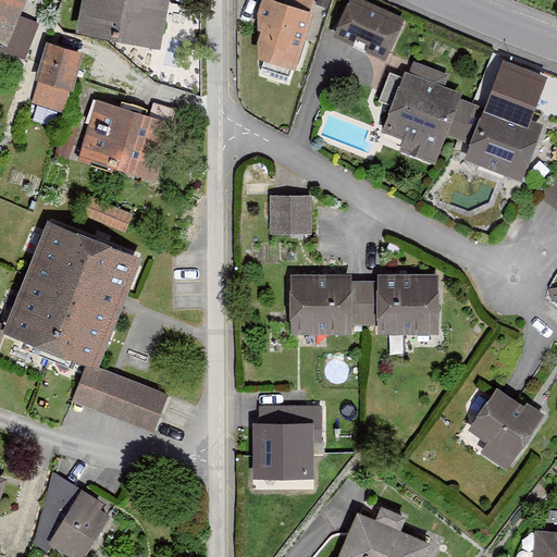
[(0,0),(0,36),(8,40),(25,0),(0,0)]
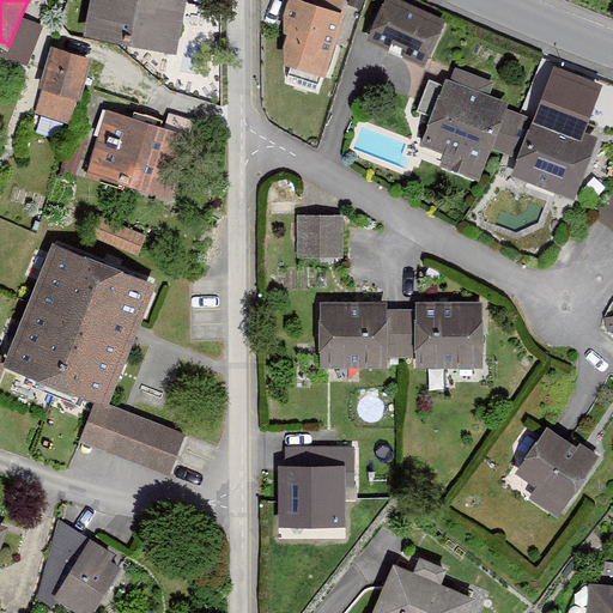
[(186,0),(93,0),(89,30),(178,47),(186,0)]
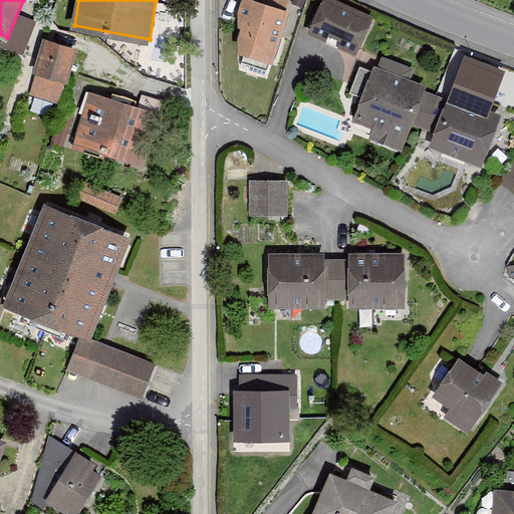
[(239,26),(236,50),(271,59),(288,9),(260,0),(241,0),(238,10),(239,26)]
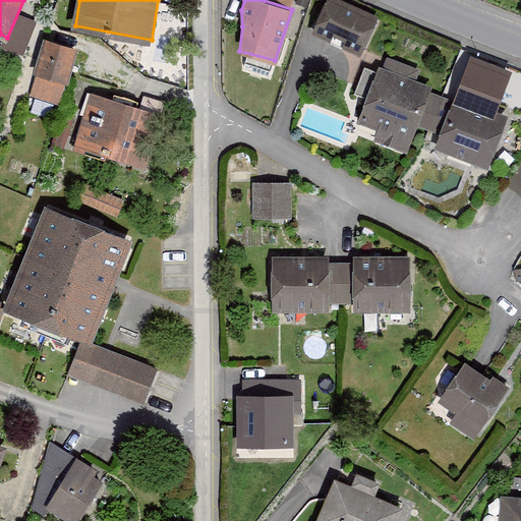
[(340,0),(327,0),(313,33),(360,52),(377,16),(340,0)]
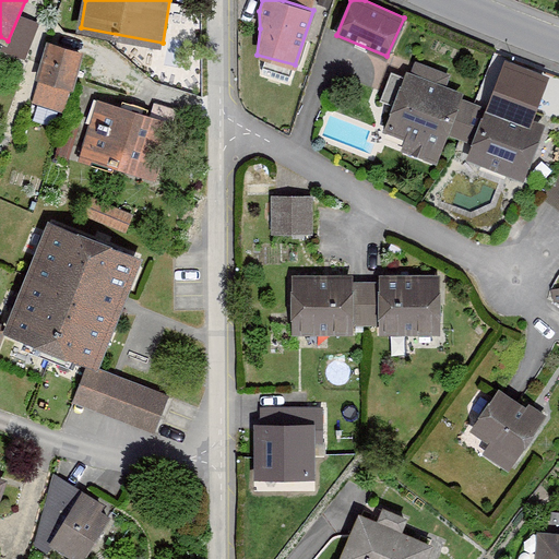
[(84,51),(47,39),(35,79),(38,80),(32,102),(63,111),(70,90),(72,90),(84,51)]
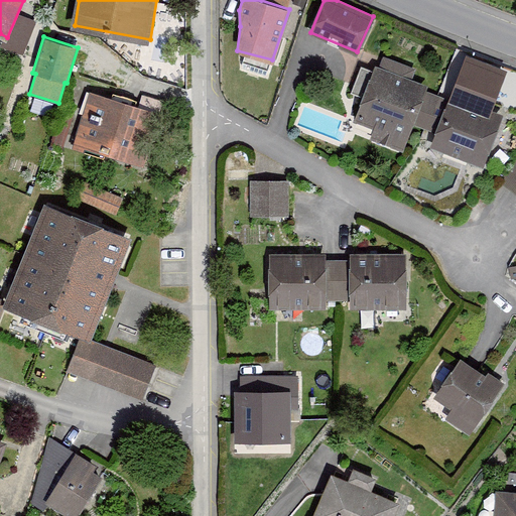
[(375,65),(354,121),(374,128),(370,138),(403,151),(413,124),(424,128),(436,94),(426,90),(428,85),(412,79),(416,69),(383,56),(380,67),(375,65)]
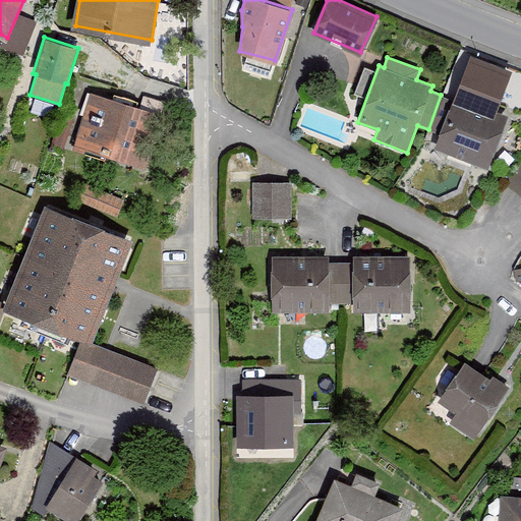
[(440,133),(433,149),(487,169),(509,114),(456,95),(454,100),(441,95),(428,129),(440,133)]
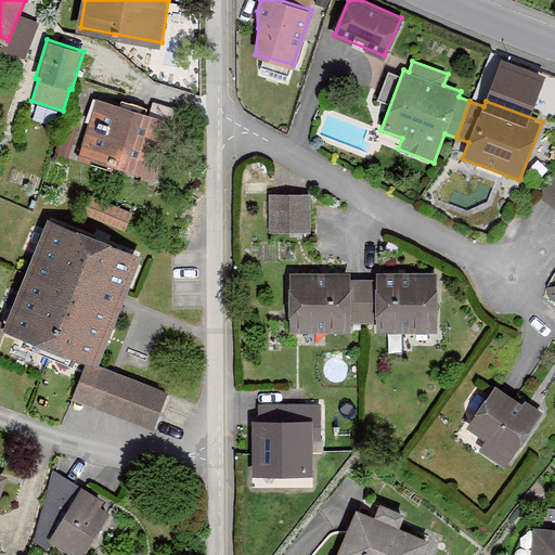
[(172,124),(97,102),(81,154),(157,176),(172,124)]
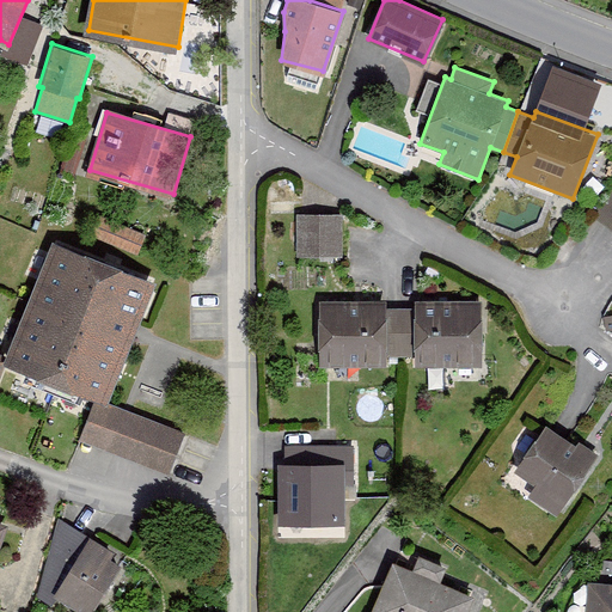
[(71,170),(89,173),(97,132),(79,128),(71,170)]
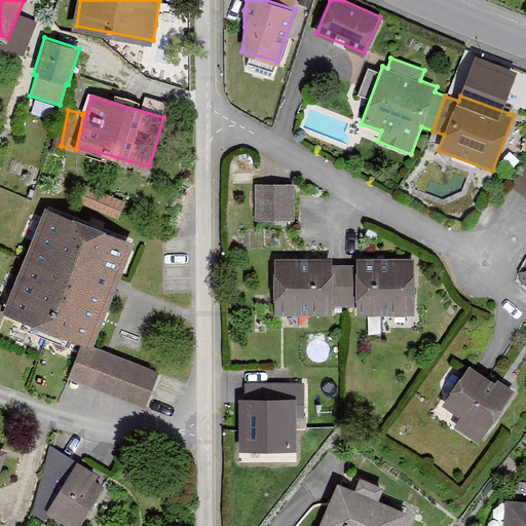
[(295,183),(256,183),(256,219),(295,219),(295,183)]
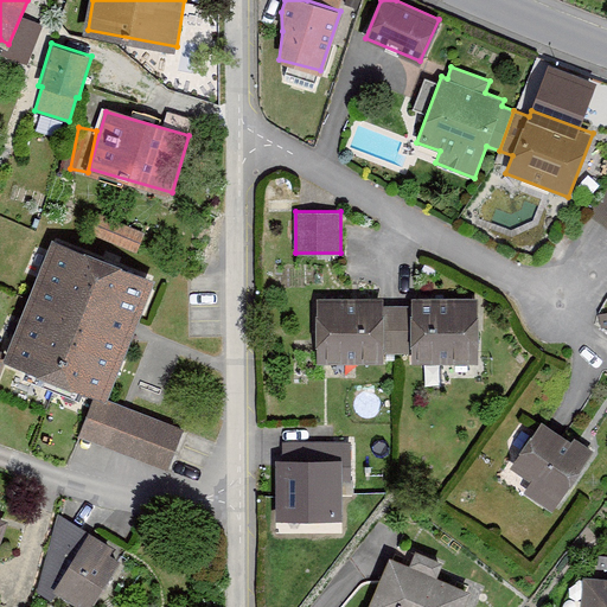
[(95,212),(87,234),(136,253),(145,232),(95,212)]
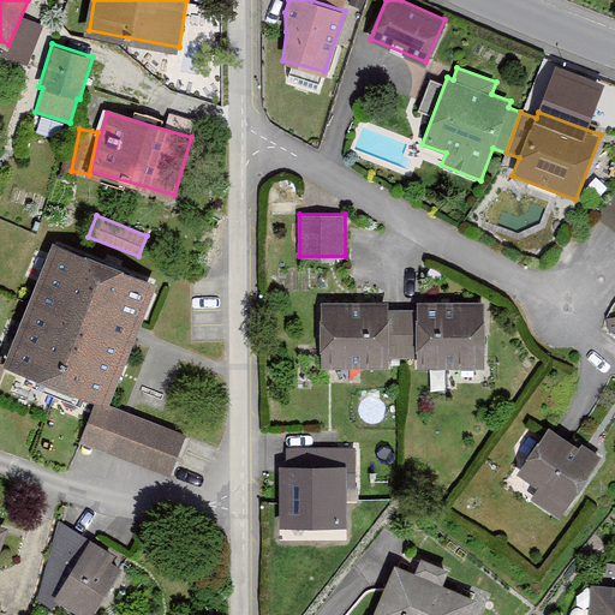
[(6,364),(106,401),(154,278),(54,239),(6,364)]
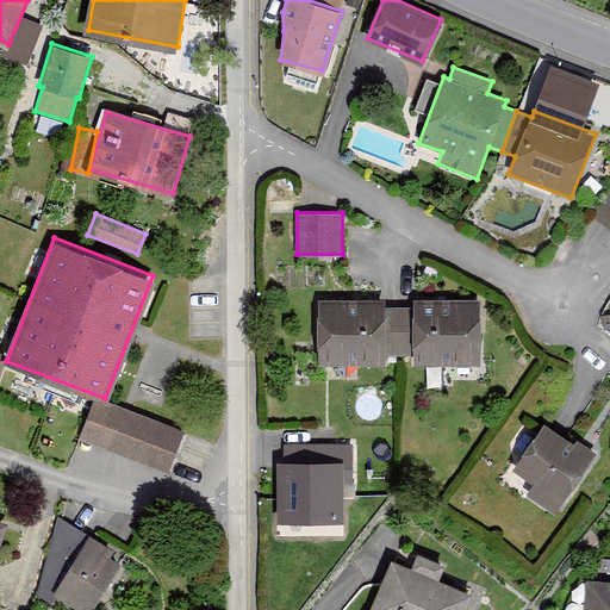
[(318,365),(386,365),(386,354),(400,354),(400,306),(386,306),(386,298),(318,298),(318,365)]
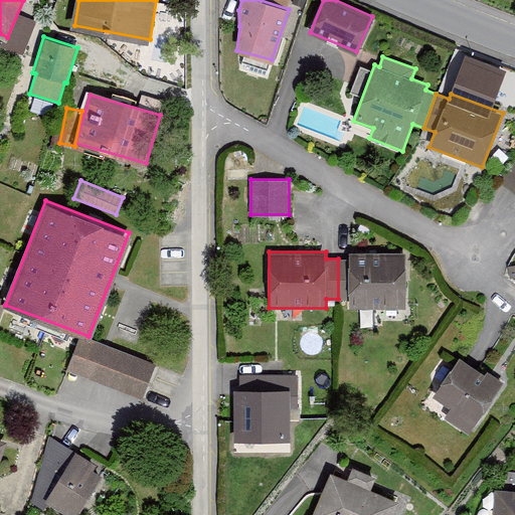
[(406,251),(349,251),(349,259),(338,259),(338,299),(349,299),(349,308),(406,308),(406,251)]
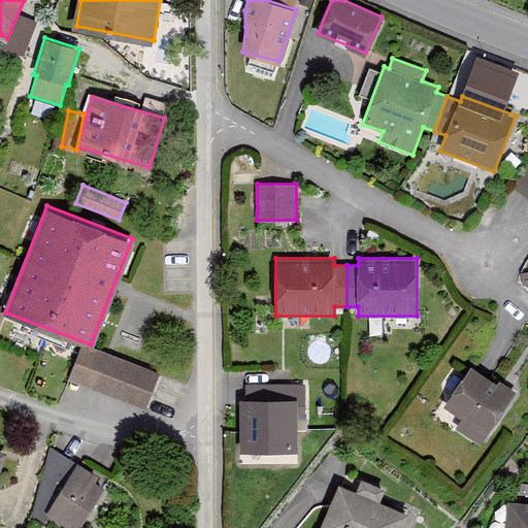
[(160,372),(83,344),(69,380),(146,407),(160,372)]
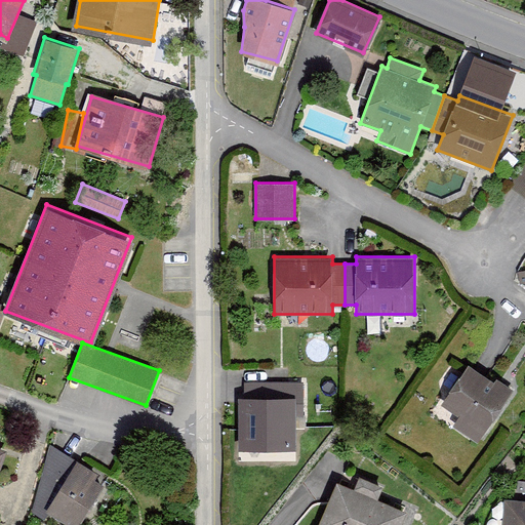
[(494,380),(469,363),(441,404),(458,415),(452,425),(478,441),(514,389),(496,377),(494,380)]
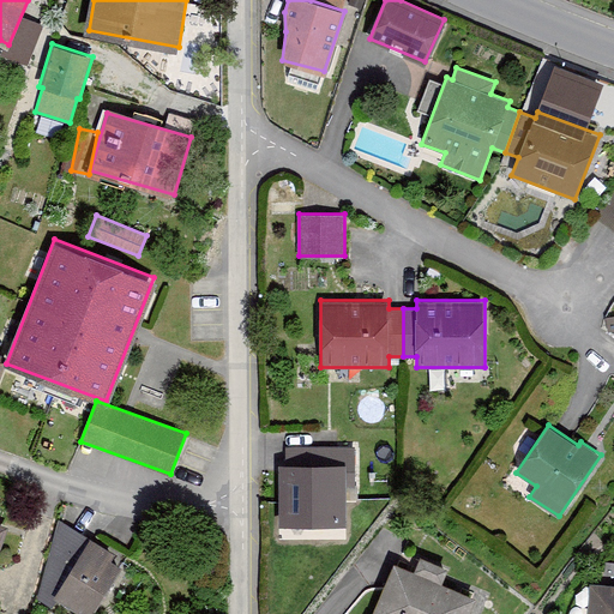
[(347,463),(281,463),(281,525),(347,525),(347,463)]
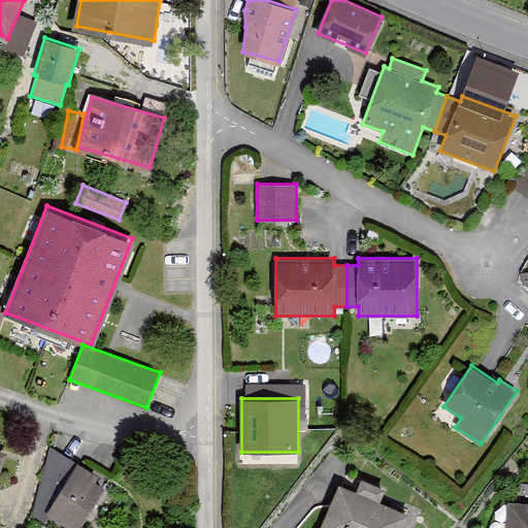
[(77,463),(46,513),(71,527),(80,527),(109,484),(77,463)]
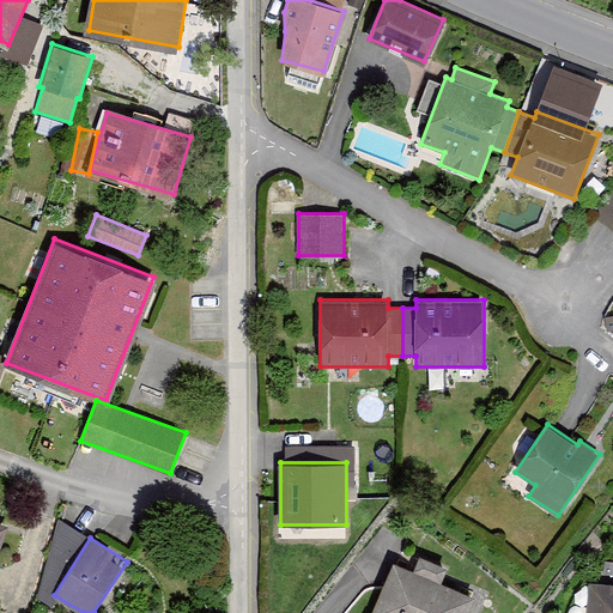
[(414,570),(394,562),(371,612),(467,612),(475,595),(442,581),(448,568),(420,556),(414,570)]
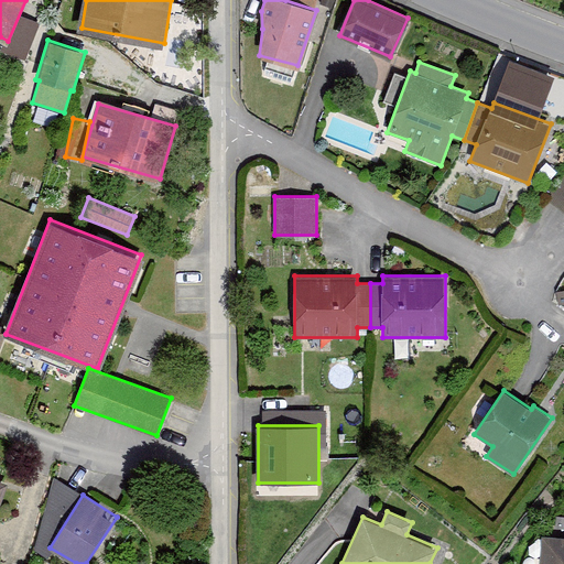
[(563,563),(563,538),(543,537),(540,563),(563,563)]
